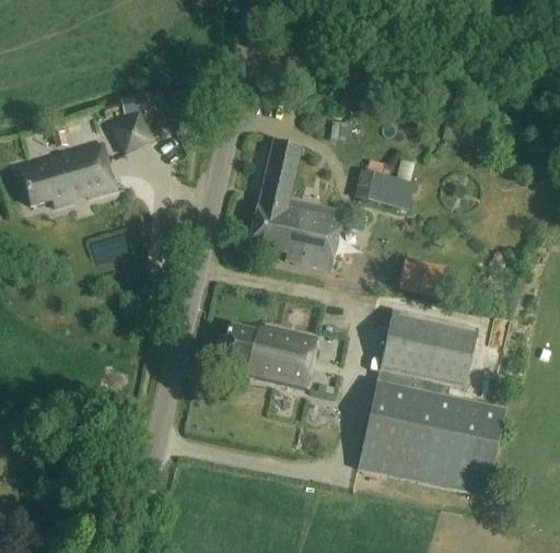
[(118,99),(103,104),(106,115),(121,110),(118,99)]
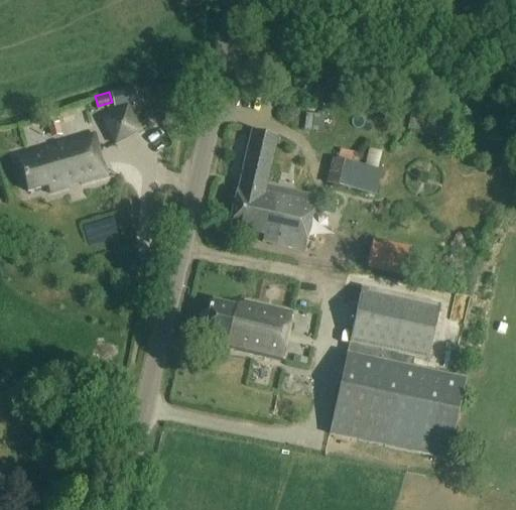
[(302,98),(299,110),(311,114),(307,127),(356,138),(362,112),(302,98)]
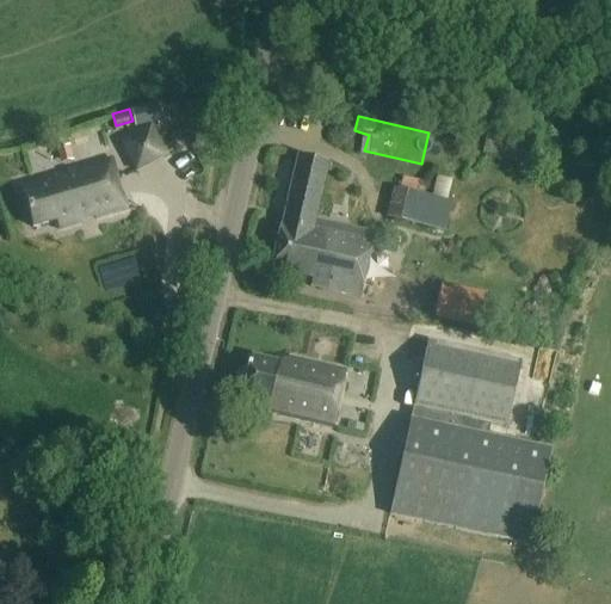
[(122,136),(139,167),(168,152),(153,121),(122,136)]
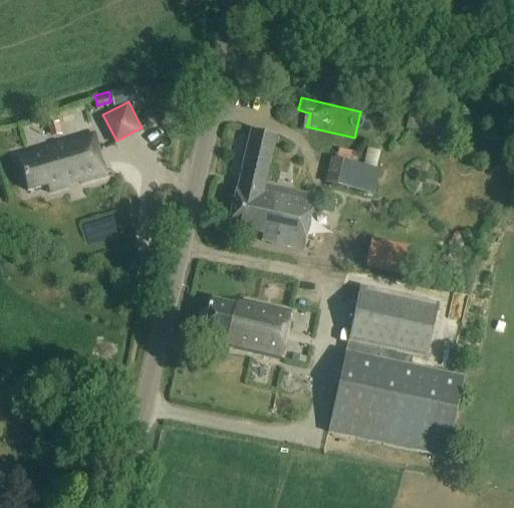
[(47,121),(50,135),(61,132),(58,118),(47,121)]
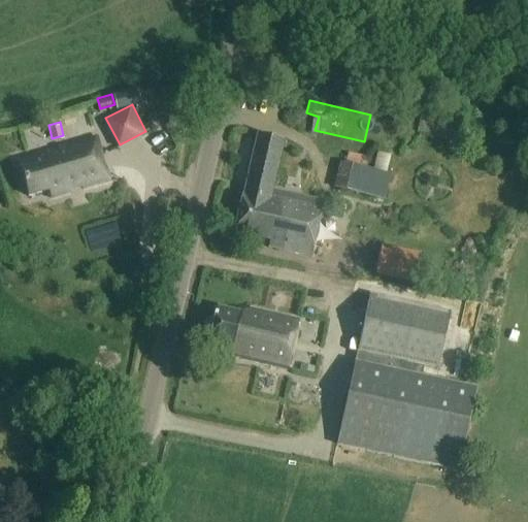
[(324,198),(274,187),(286,138),(261,132),(246,194),(243,193),(235,230),(271,238),(269,245),(311,254),(324,198)]
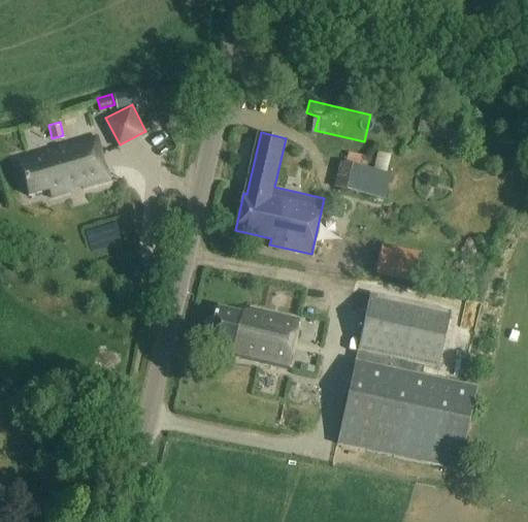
[(29,194),(50,188),(53,195),(111,178),(99,135),(20,158),(29,194)]
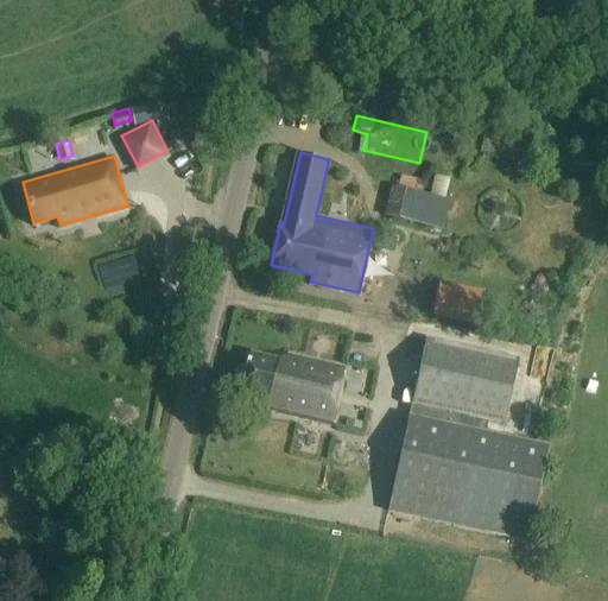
[(444,226),(450,196),(420,190),(424,176),(400,171),(398,184),(391,183),(385,214),(444,226)]
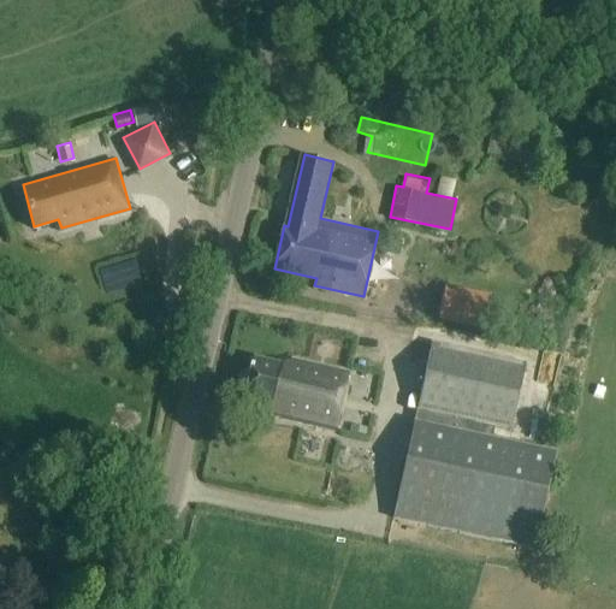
[(437,313),(484,323),(490,294),(444,284),(443,283),(437,313)]
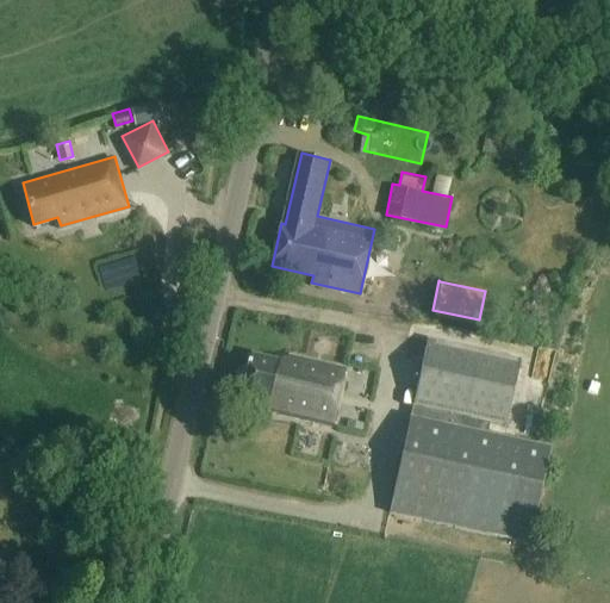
[(390,510),(530,541),(551,446),(486,431),(489,418),(506,423),(521,356),(428,336),(390,510)]
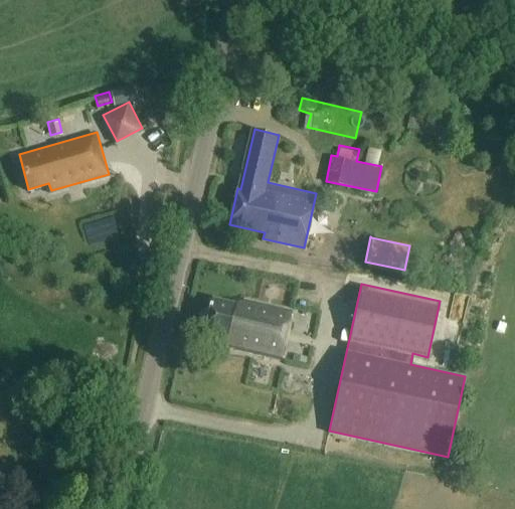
[(280,358),(291,309),(242,298),(236,304),(211,298),(203,335),(226,340),(224,346),(280,358)]
